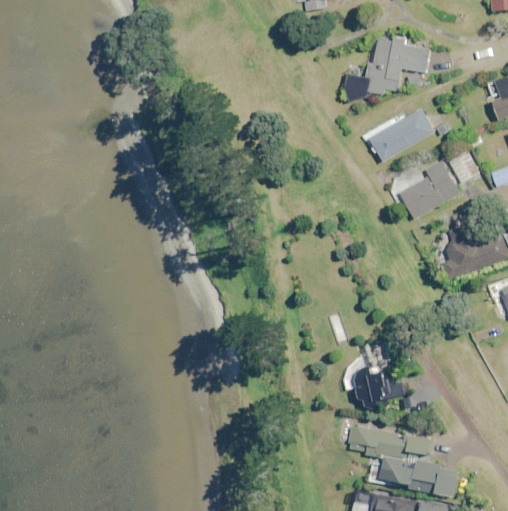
[(288,0),(289,3),(304,1),(306,13),(325,10),(323,0),(288,0)]
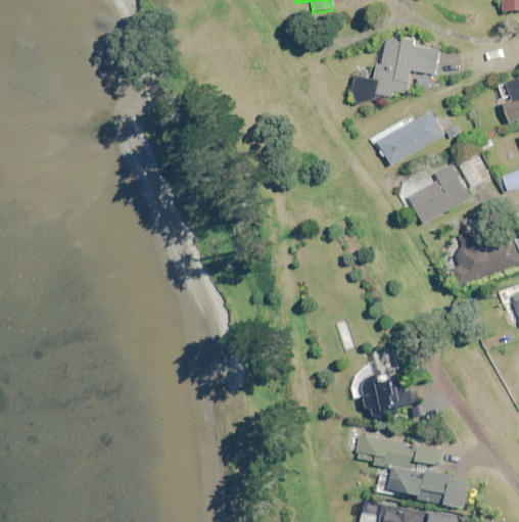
[(518,8),(518,0),(494,0),(502,0),(503,11),(518,8)]
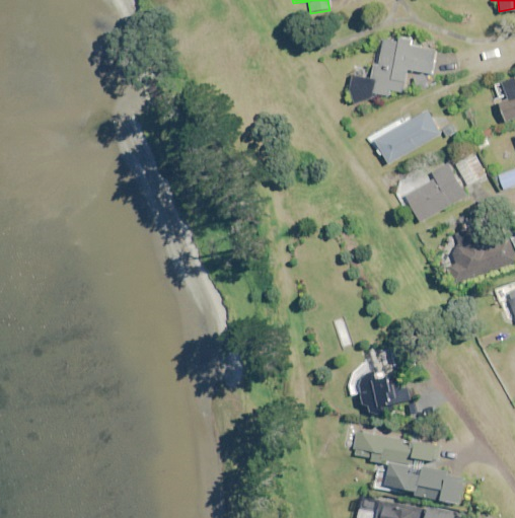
[(401,93),(407,75),(410,76),(415,90),(426,86),(421,72),(429,74),(435,53),(384,39),(377,63),(373,65),(370,76),(353,71),(349,86),(353,103),(377,94),(388,97),(390,90),(401,93)]
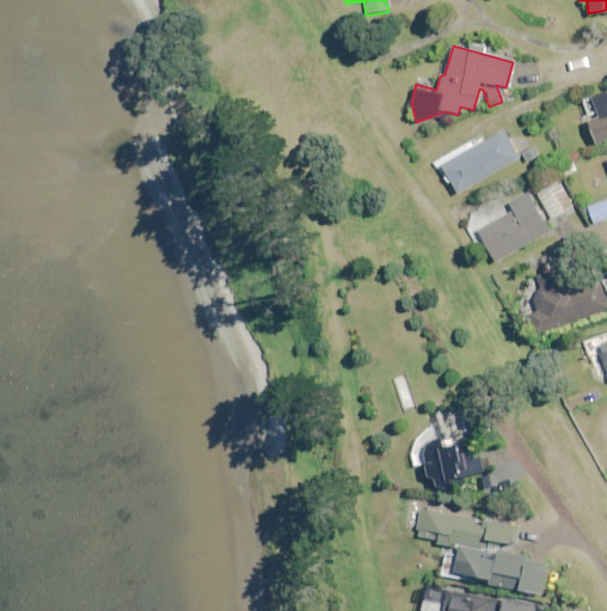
[(533,75),(513,78),(514,87),(534,85),(533,75)]
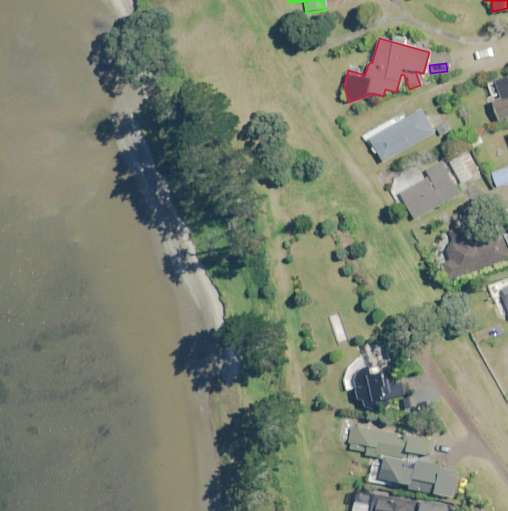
[(507,75),(487,83),(490,92),(487,93),(490,102),(496,120),(507,115),(507,75)]
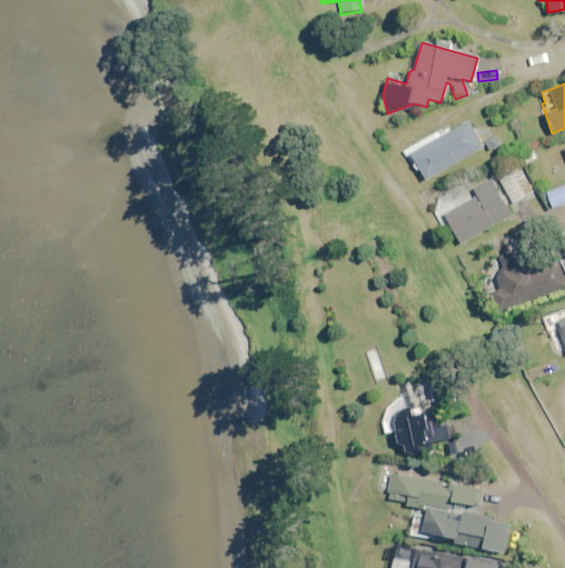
[(483,147),(468,121),(435,140),(433,138),(409,151),(426,180),(483,147)]
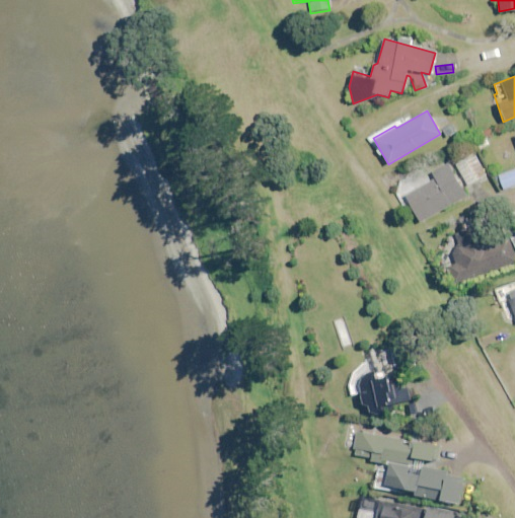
[(485,175),(473,154),(455,164),(466,186),(485,175)]
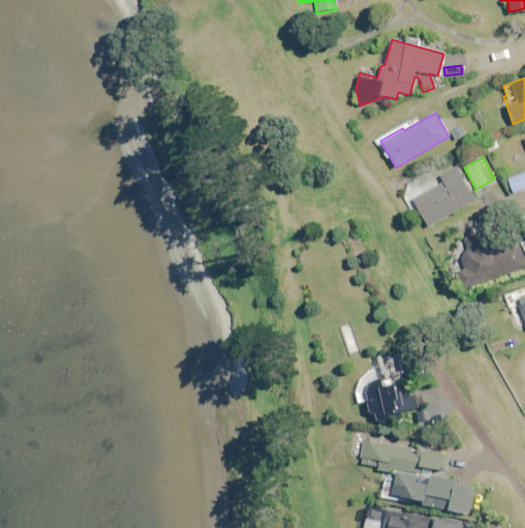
[(474,199),(455,166),(436,177),(440,184),(412,199),(428,226),(474,199)]
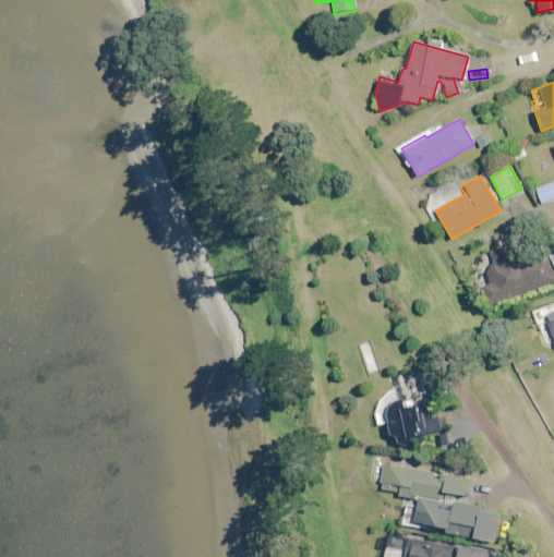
[(553,198),(553,181),(533,189),(539,204),(553,198)]
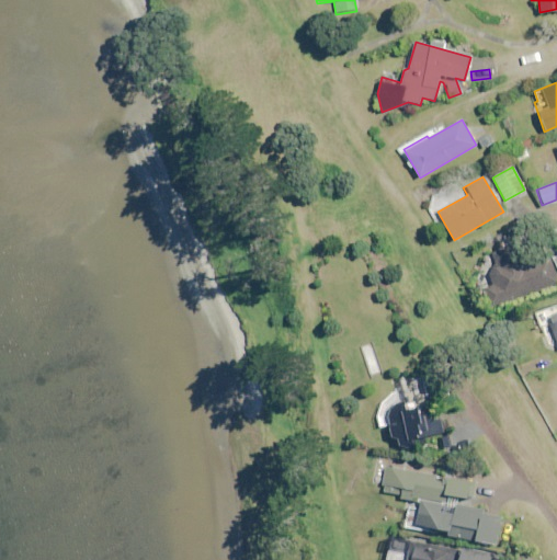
[(486,288),(492,304),(556,278),(556,227),(556,223),(473,255),(478,269),(473,271),(480,290),(486,288)]
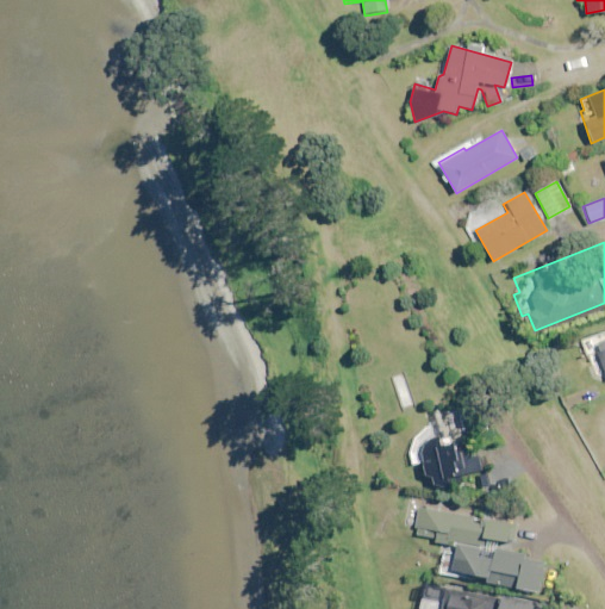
[(438,420),(435,421),(432,422),(429,423),(426,424),(424,427),(420,429),(419,432),(417,435),(415,437),(413,440),(412,443),(411,447),(410,451),(410,453),(410,457),(410,463),(411,461),(411,465),(424,461),(426,474),(434,473),(436,488),(476,479),(475,477),(476,476),(478,473),(479,472),(480,471),(480,468),(480,467),(480,465),(480,464),(479,461),(479,460),(478,458),(476,457),(474,455),(473,455),(471,454),(468,442),(462,443),(454,405),(436,409),(438,420)]
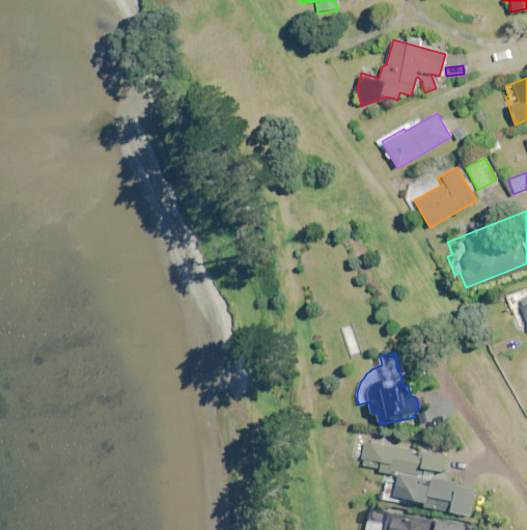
[(359,464),(430,477),(432,470),(446,473),(449,456),(416,450),(416,452),(363,442),(359,464)]
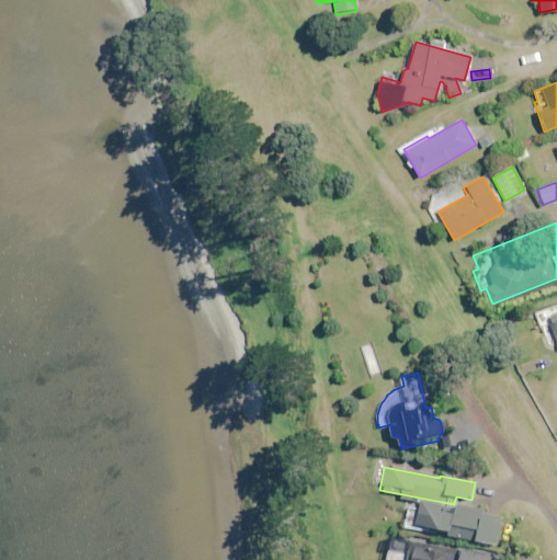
[(442,504),(420,500),(416,524),(453,532),(452,536),(495,545),(500,518),(480,514),(481,512),(442,504)]
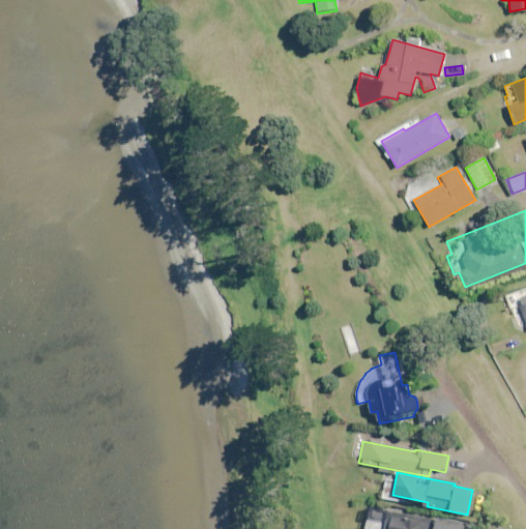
[(474,528),(475,527),(368,508),(364,528),(366,528),(474,528)]
